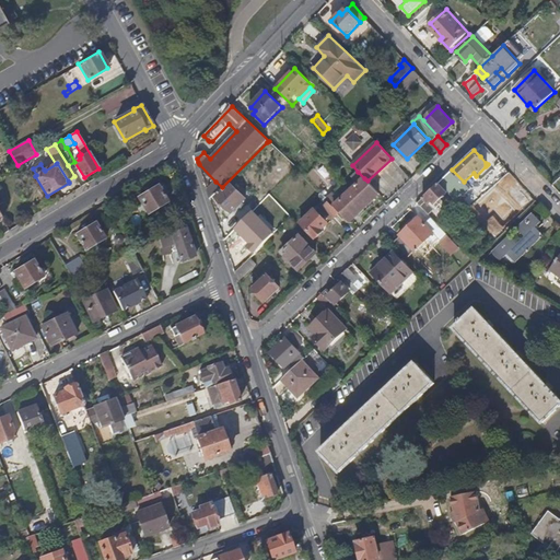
[(318,172),(328,179),(334,172),(324,165),(318,172)]
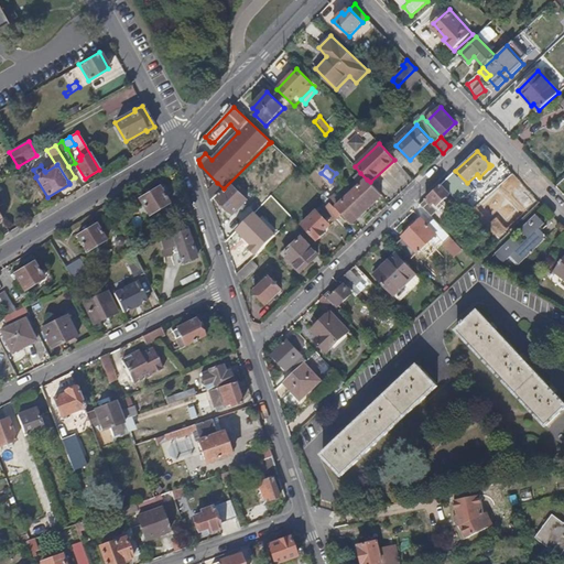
[(484,182),(494,173),(489,167),(479,177),(484,182)]
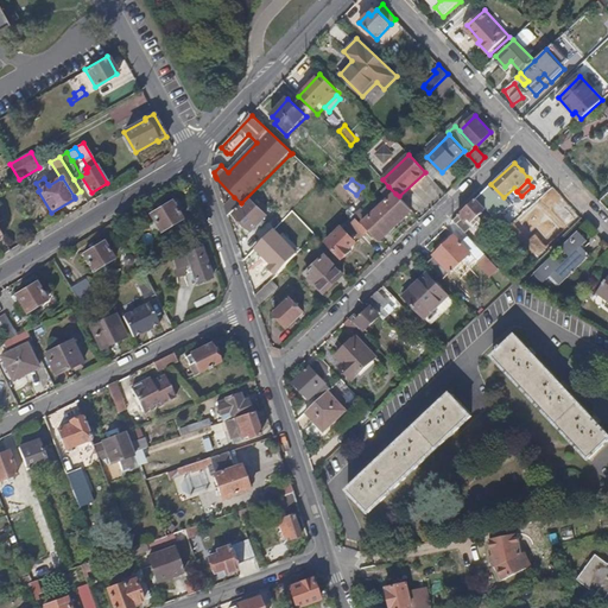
[(489,210),(504,197),(491,184),(477,197),(488,208),(489,210)]
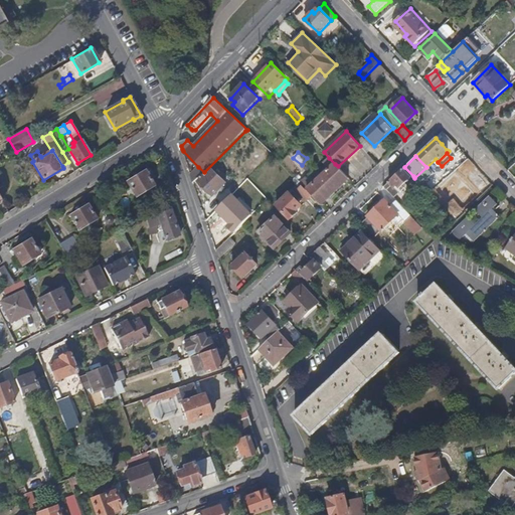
[(330,169),(335,164),(329,158),(324,163),(330,169)]
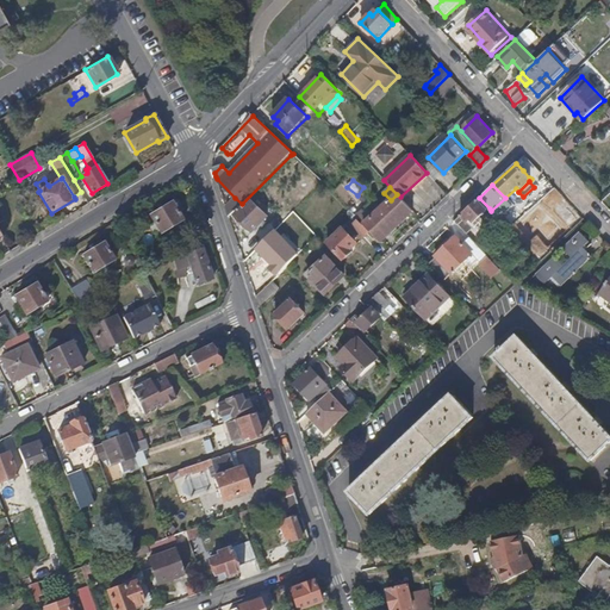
[(380,242),(410,215),(414,212),(400,197),(397,194),(391,200),(365,225),(371,232),(380,242)]
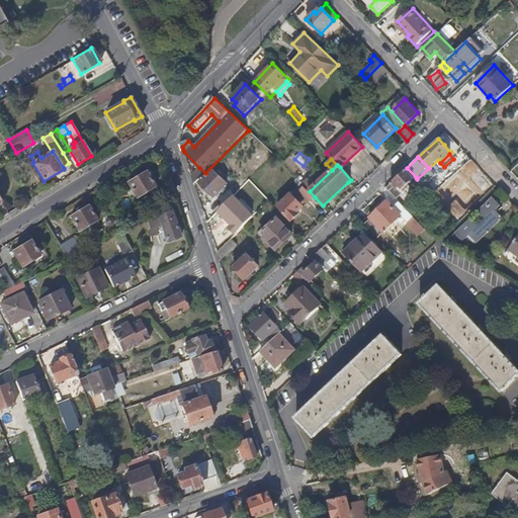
[(194,184),(205,173),(199,168),(191,175),(194,184)]
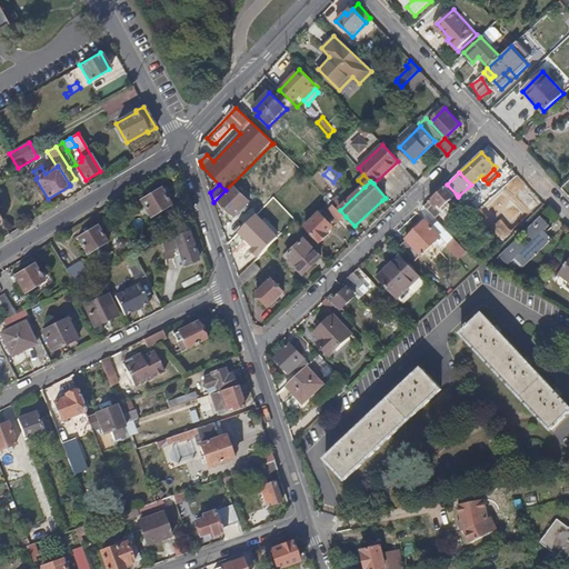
[(443,207),(457,195),(447,185),(430,200),(438,208),(441,205),(443,207)]
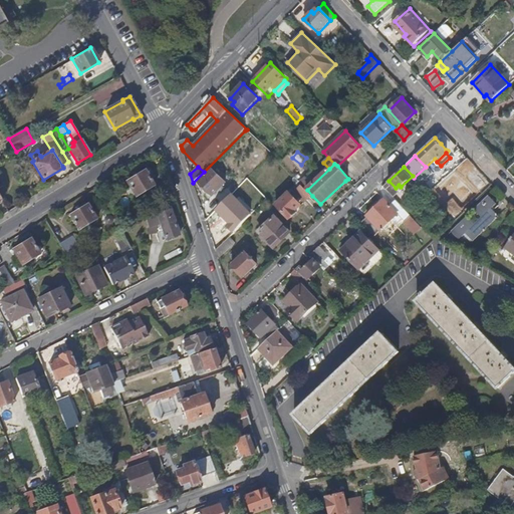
[(227,182),(212,168),(199,181),(214,196),(227,182)]
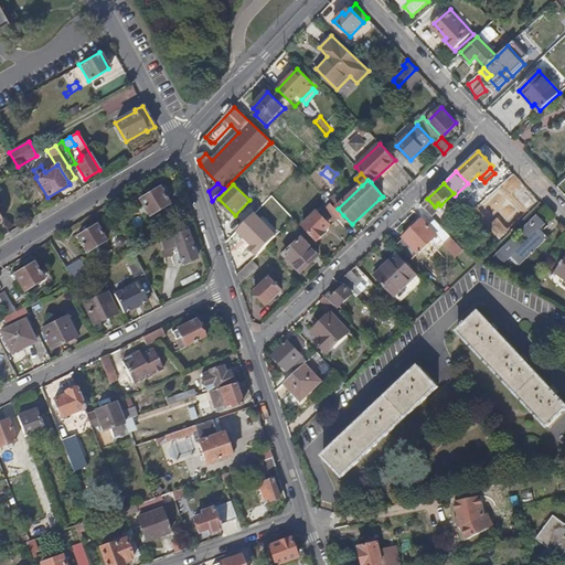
[(169,205),(159,188),(139,200),(149,216),(169,205)]
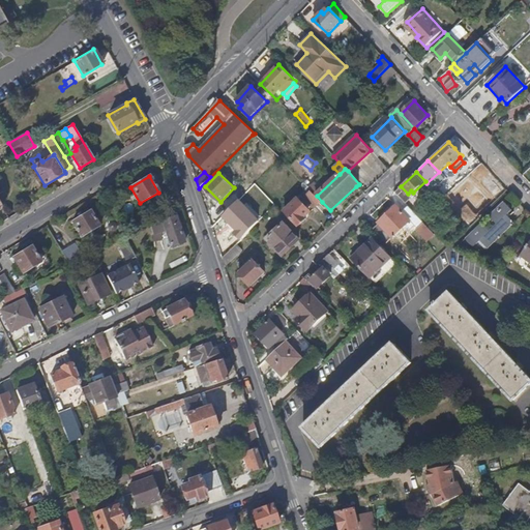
[(411,197),(408,194),(401,186),(395,192),(406,202),(411,197)]
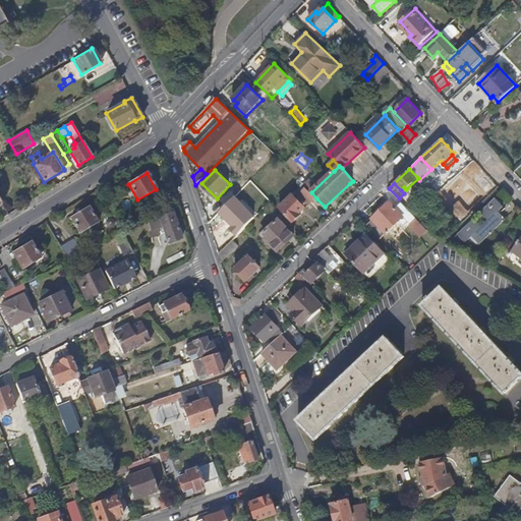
[(299,193),(306,187),(303,184),(297,190),(299,193)]
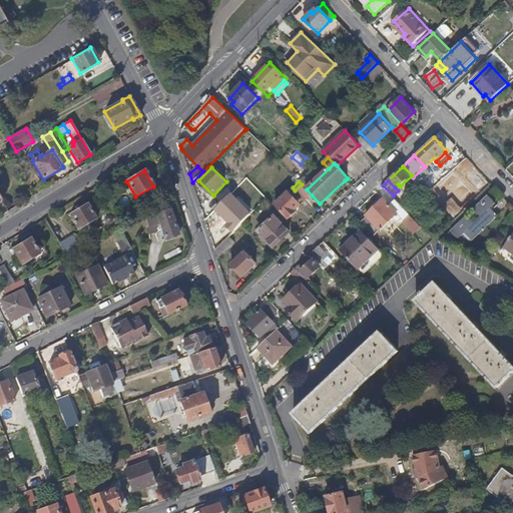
[(312,195),(307,189),(302,184),(295,190),(295,191),(305,200),(312,195)]
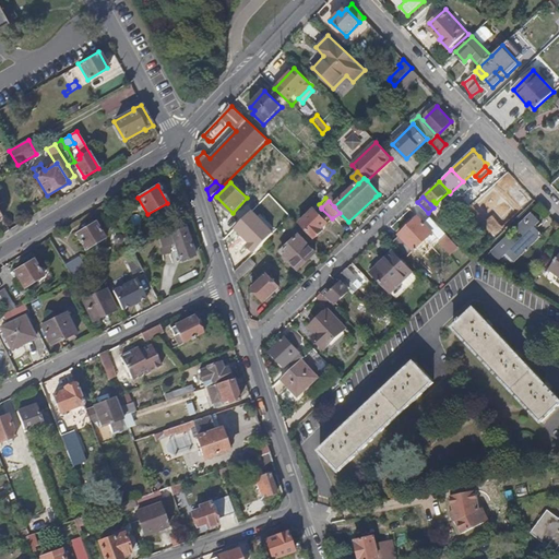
[(318,225),(324,219),(314,209),(299,223),(313,237),(322,229),(318,225)]
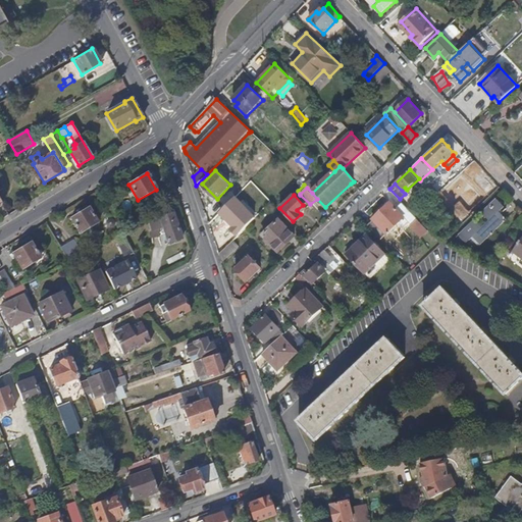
[(178,205),(175,197),(163,203),(167,210),(178,205)]
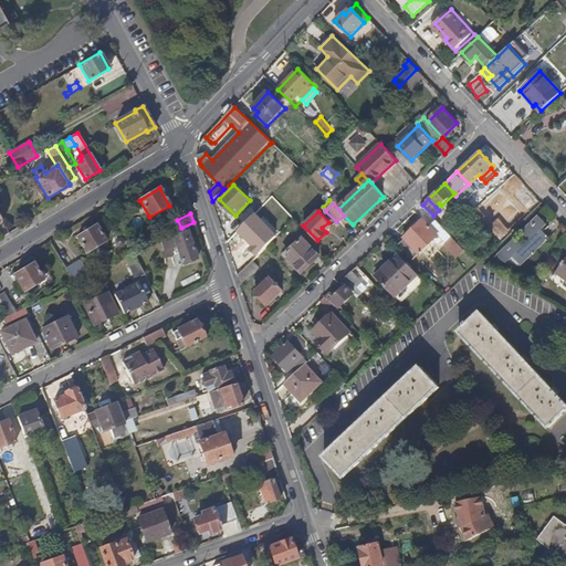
[(253,224),(260,218),(255,213),(248,220),(250,222),(253,224)]
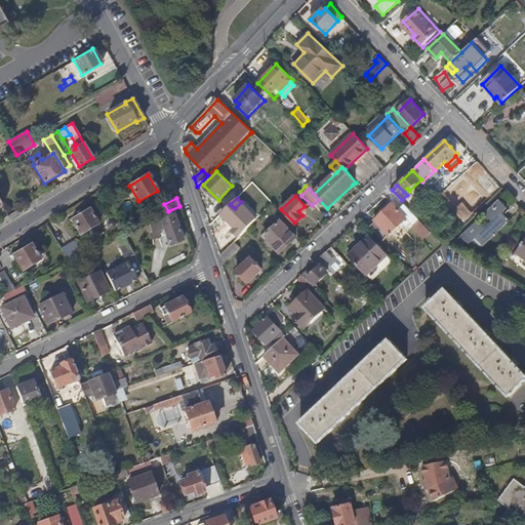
[(484,245),(510,220),(502,212),(508,207),(499,199),(484,214),(491,220),(491,221),(485,229),(478,220),(461,236),(470,244),(475,238),(478,240),(484,245)]
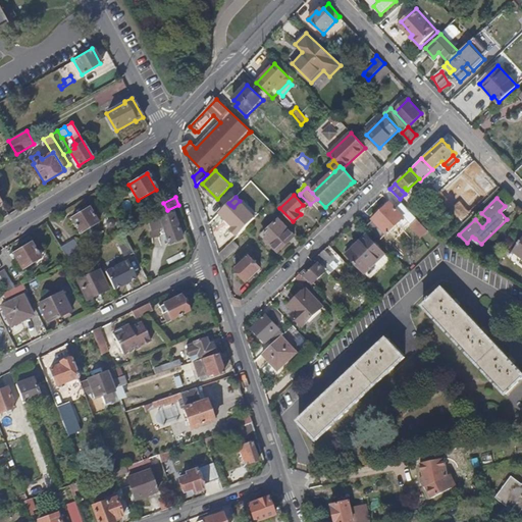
[(381,239),(405,216),(392,202),(368,224),(381,239)]
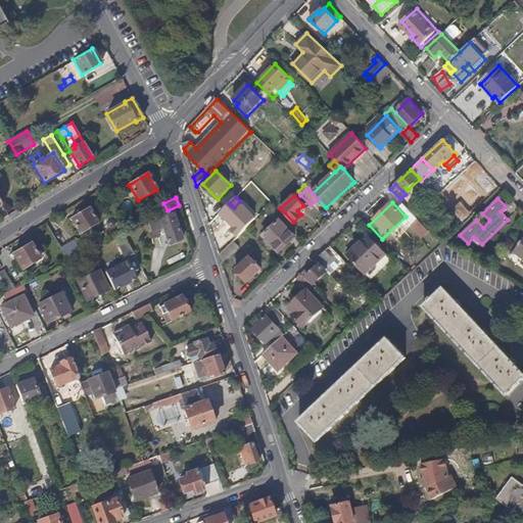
[(366,222),(379,209),(374,204),(361,217),(366,222)]
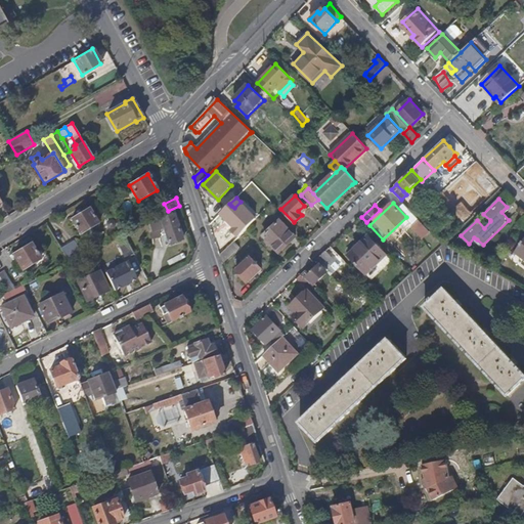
[(246,220),(234,208),(231,206),(218,219),(232,233),(246,220)]
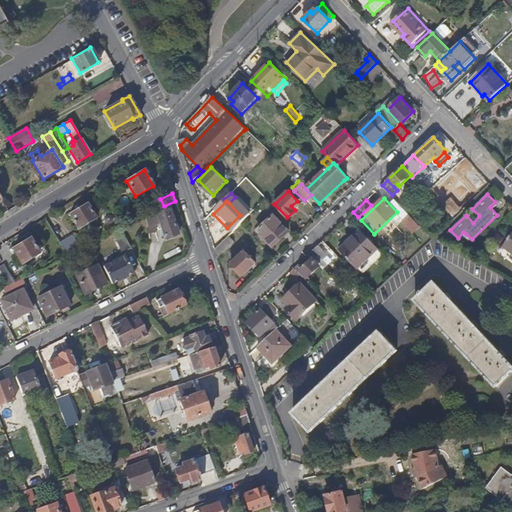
[(96,219),(87,203),(69,214),(78,230),(96,219)]
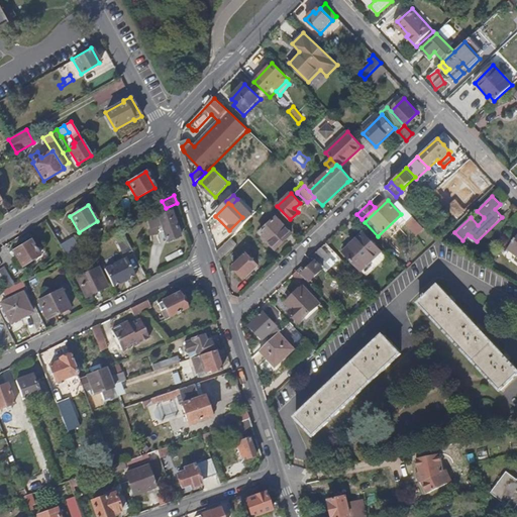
[(174,218),(172,212),(164,215),(162,210),(158,212),(161,222),(174,218)]
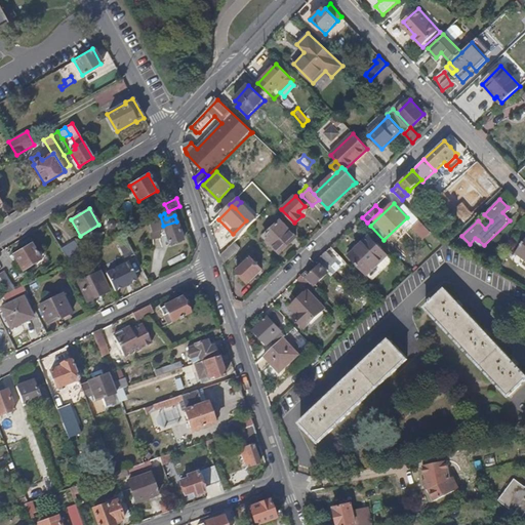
[(432,231),(420,218),(412,227),(423,238),(432,231)]
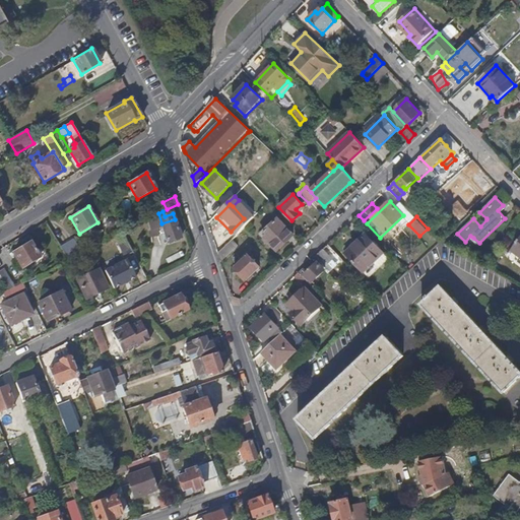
[(294,235),(278,218),(262,234),(277,249),(294,235)]
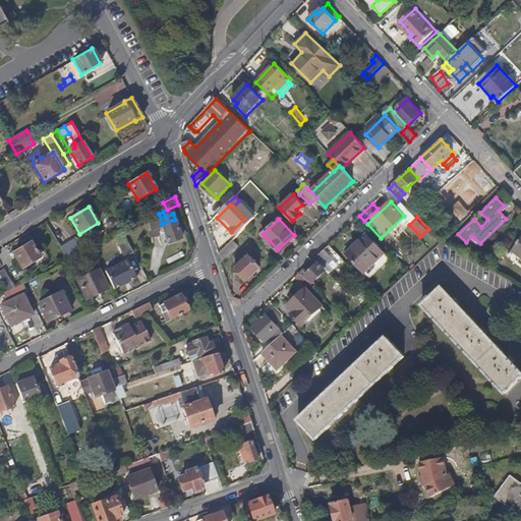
[(181,239),(175,220),(162,224),(167,239),(168,243),(181,239)]
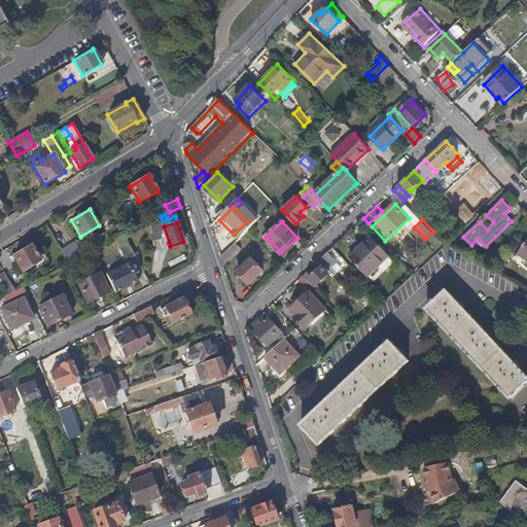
[(136,255),(125,235),(117,239),(128,260),(136,255)]
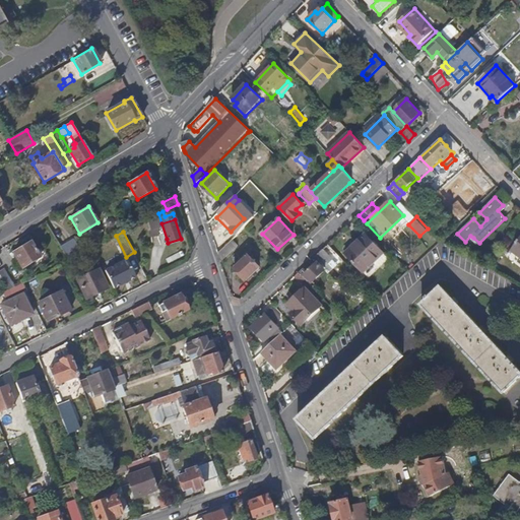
[(385,252),(367,232),(345,252),(364,271),(385,252)]
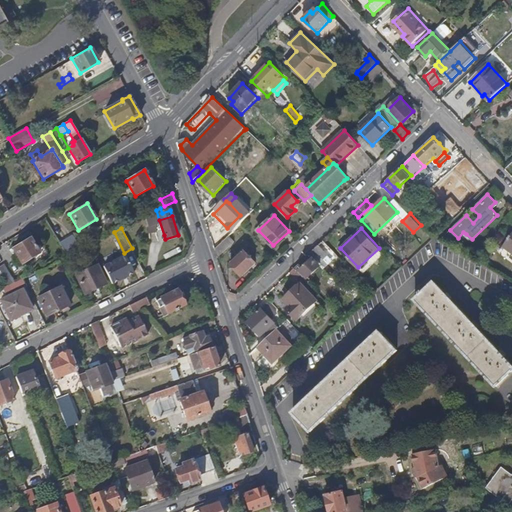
[(83,248),(75,233),(59,242),(67,255),(83,248)]
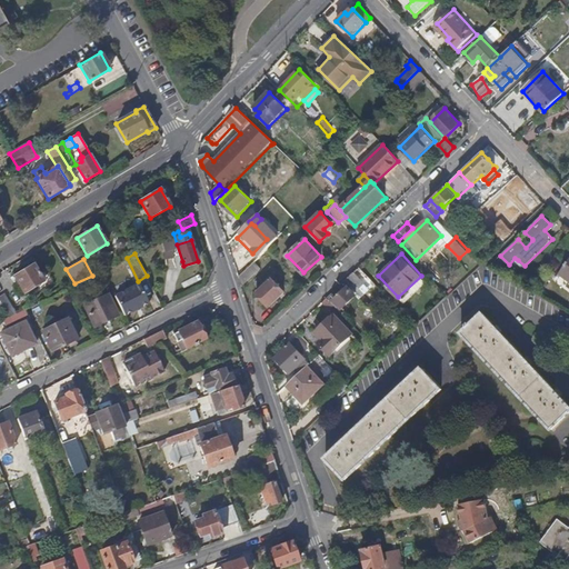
[(250,278),(260,268),(255,261),(239,277),(242,286),(250,278)]
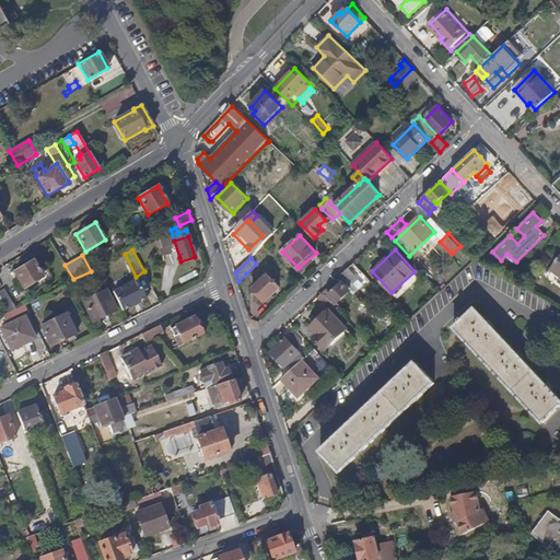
[(559,257),(550,270),(559,277),(559,257)]
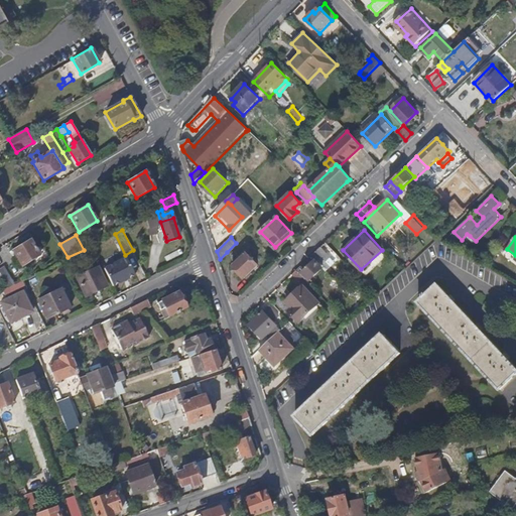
[(40,255),(31,241),(13,252),(21,266),(40,255)]
